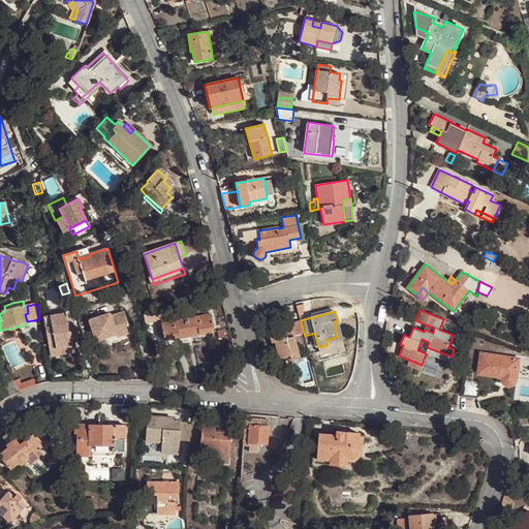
[(53,327),(45,329),(50,350),(74,346),(71,332),(69,333),(66,313),(51,315),(53,327)]
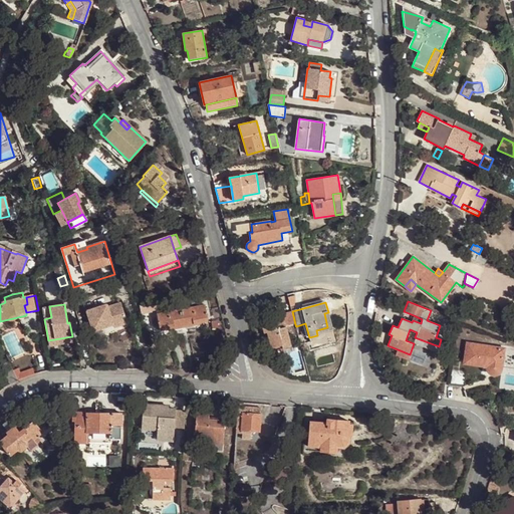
[(107,305),(88,312),(94,331),(114,325),(114,327),(129,323),(121,304),(114,306),(115,308),(108,310),(108,308),(107,305)]
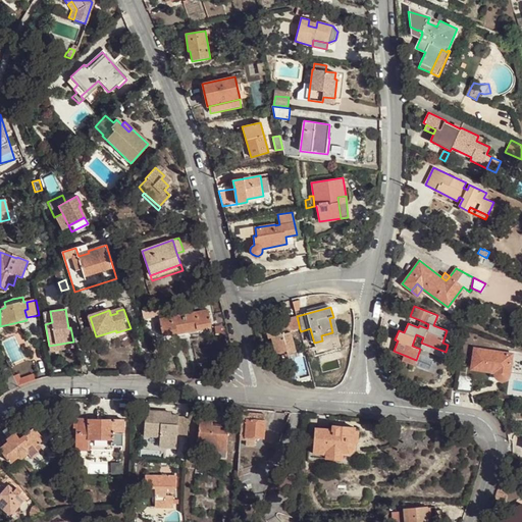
[(212,326),(209,310),(159,320),(163,335),(176,333),(177,335),(197,331),(197,329),(212,326)]
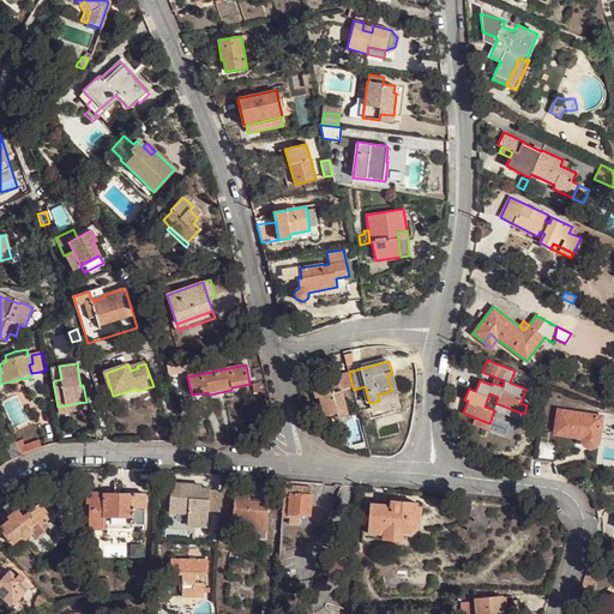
[(50,368),(53,381),(61,379),(59,366),(50,368)]
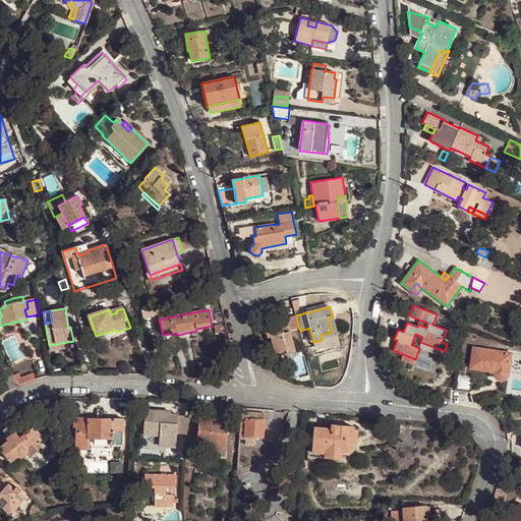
[(295,351),(290,331),(287,317),(286,315),(279,317),(279,319),(275,320),(276,327),(266,330),(268,339),(271,338),(275,354),(286,351),(287,354),(295,351)]
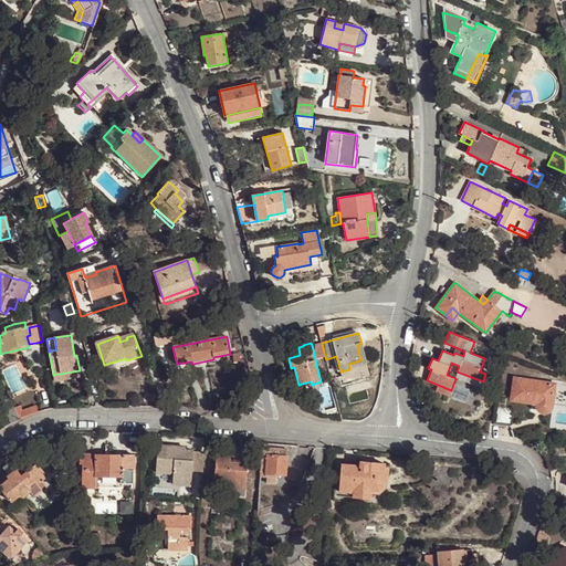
[(325,357),(322,343),(312,345),(315,359),(325,357)]
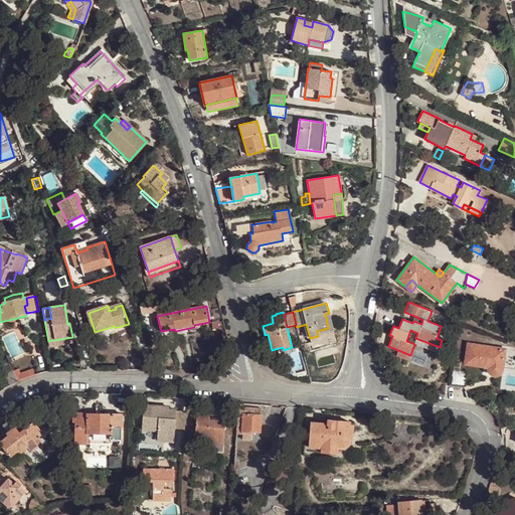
[(334,331),(329,313),(325,314),(328,328),(317,331),(318,336),(310,338),(312,344),(332,338),(330,332),(334,331)]
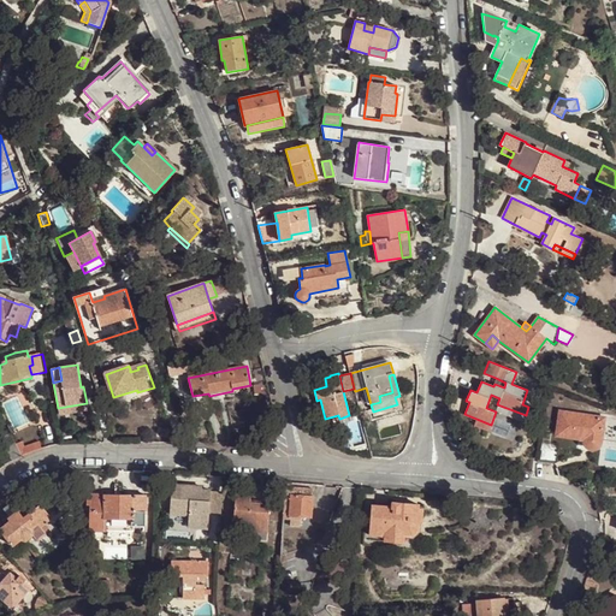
[(265,392),(262,383),(254,385),(255,394),(265,392)]
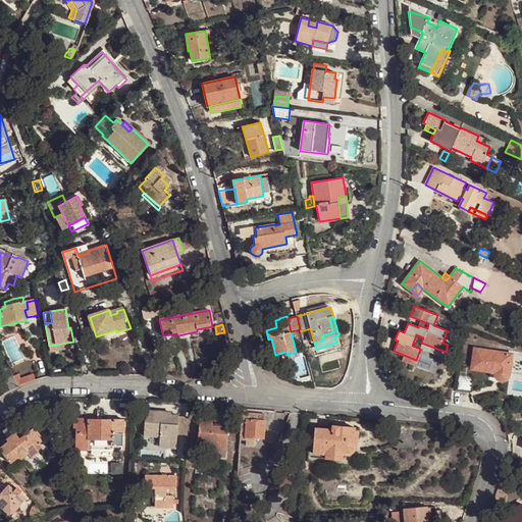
[(73,342),(49,346),(50,352),(74,348),(73,342)]
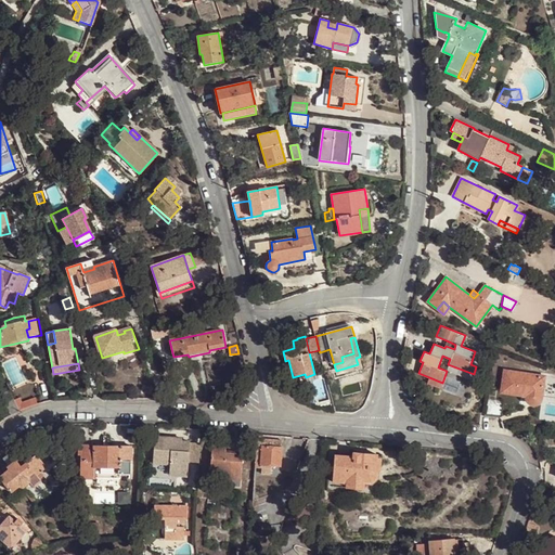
[(541,398),(544,376),(504,370),(501,389),(501,392),(526,396),(541,398)]
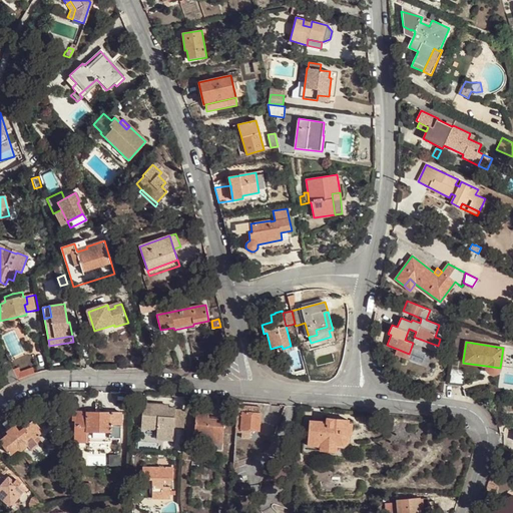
[(395,354),(407,358),(409,354),(397,349),(395,354)]
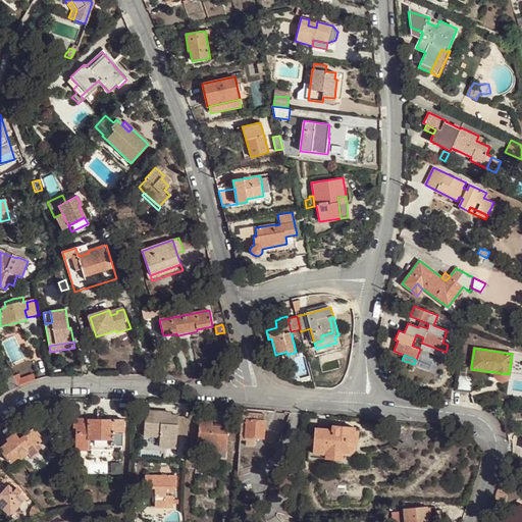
[(494,376),(494,372),(471,369),(471,366),(467,365),(465,375),(484,378),(484,374),(494,376)]
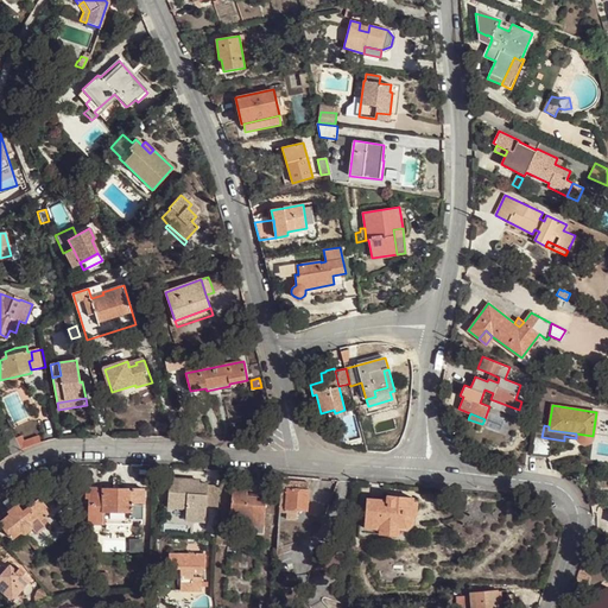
[(11,428),(1,434),(13,456),(21,451),(16,438),(11,428)]
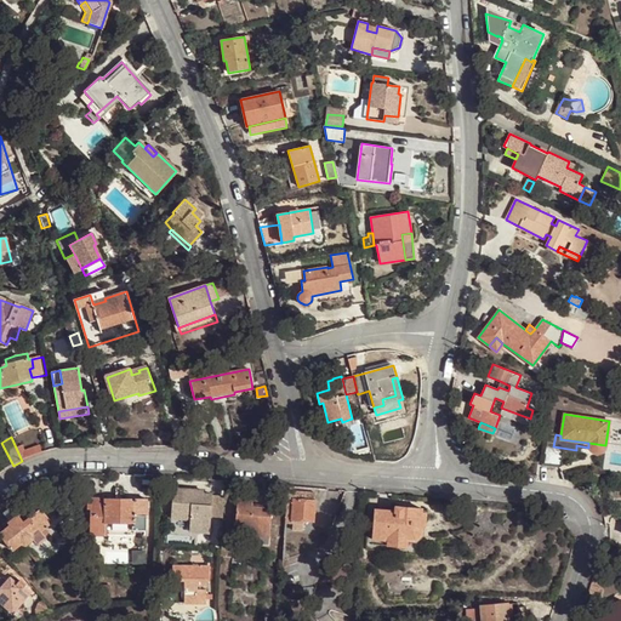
[(22,445),(16,448),(22,461),(33,456),(43,453),(40,446),(24,451),(22,445)]
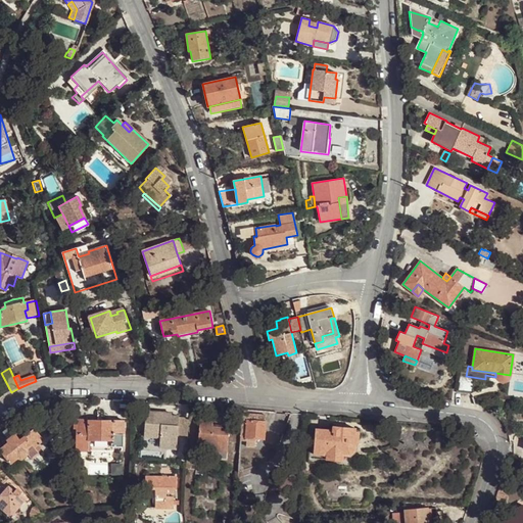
[(522,418),(522,409),(513,408),(512,417),(522,418)]
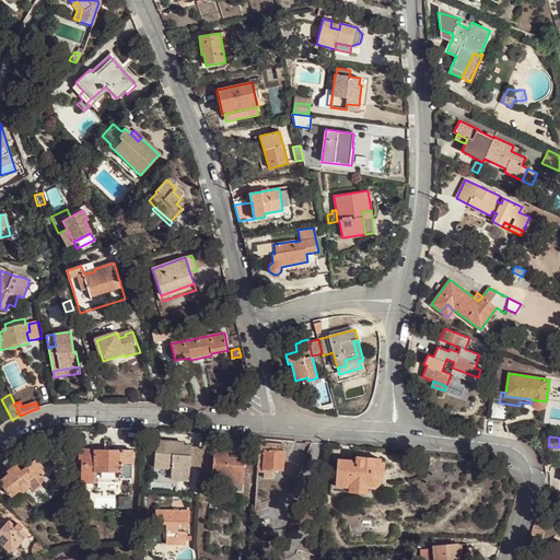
[(184,443),(156,441),(154,467),(172,468),(171,480),(189,481),(190,467),(201,467),(202,448),(193,447),(193,446),(184,445),(184,443)]
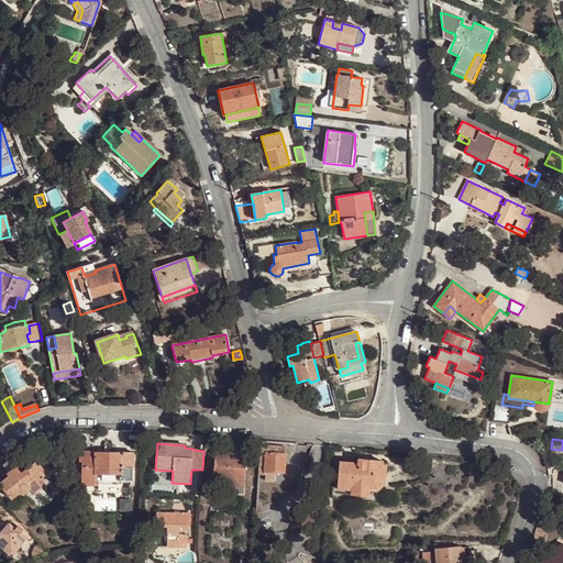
[(230,450),(216,449),(213,476),(219,476),(234,477),(232,494),(244,495),(246,463),(229,462),(230,450)]
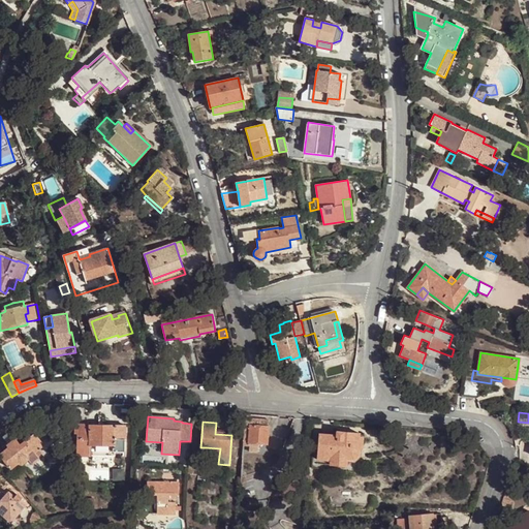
[(125,426),(74,425),(74,434),(76,434),(76,456),(92,457),(92,453),(125,453),(125,426)]
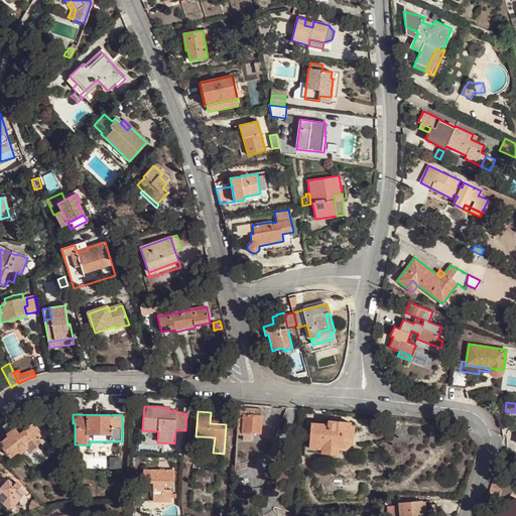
[(260,417),(239,415),(237,435),(243,436),(243,441),(251,442),(252,434),(260,434),(261,417),(260,417)]
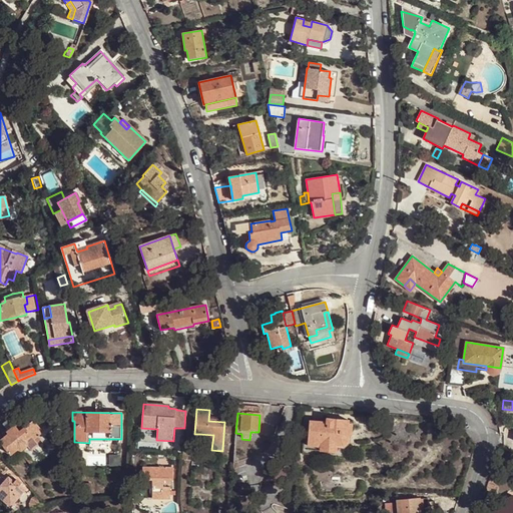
[(3,424),(9,432),(15,427),(10,419),(3,424)]
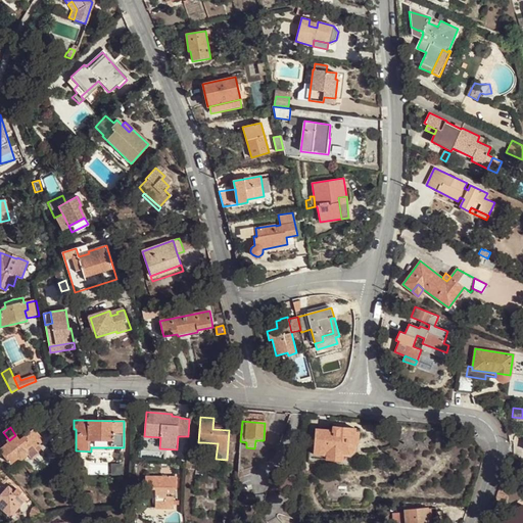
[(316,430),(315,455),(327,456),(327,459),(343,460),(343,454),(349,455),(353,449),(354,443),(358,443),(359,432),(354,432),(355,428),(333,427),(332,431),(316,430)]
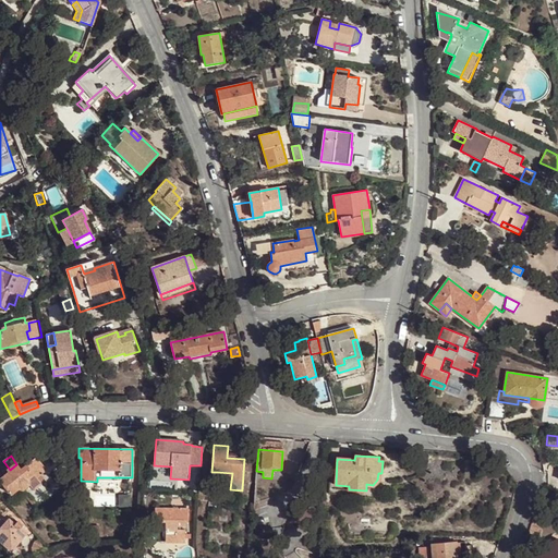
[(0,480),(12,495),(20,489),(23,490),(29,485),(33,488),(35,490),(43,485),(40,483),(46,477),(43,474),(46,471),(44,468),(45,466),(37,458),(27,465),(16,464),(10,470),(9,470),(10,473),(0,480)]
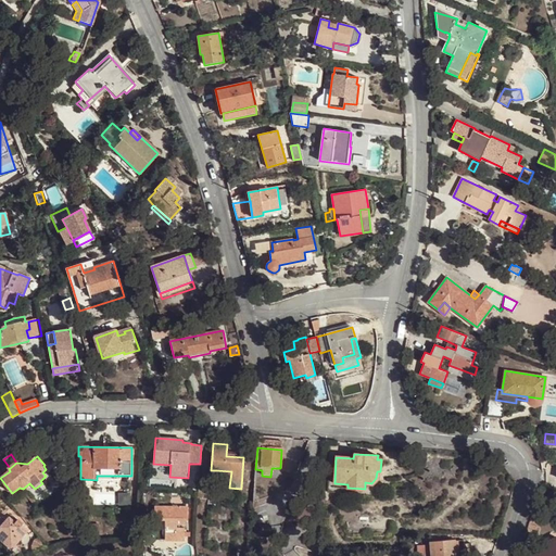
[(231,471),(216,470),(214,487),(229,488),(231,471)]
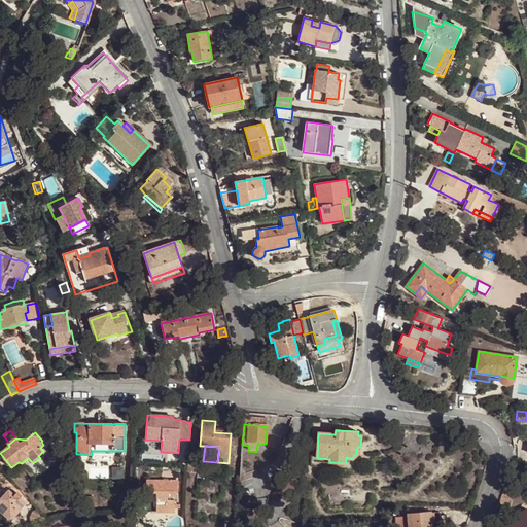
[(178,481),(146,481),(146,493),(156,493),(156,513),(175,513),(175,510),(175,504),(175,501),(168,501),(168,493),(178,494),(178,481)]
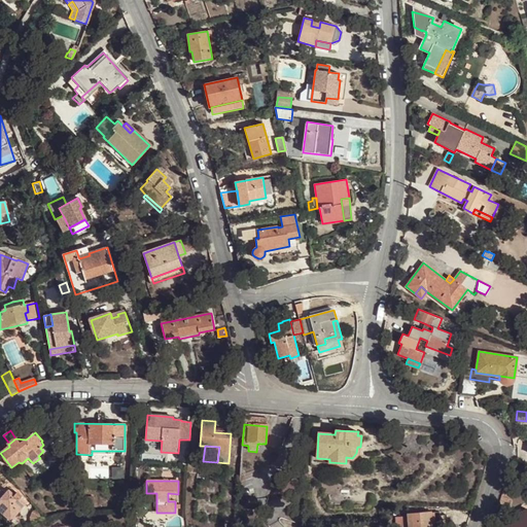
[(0,511),(11,520),(27,502),(22,497),(22,496),(15,491),(13,494),(6,493),(0,499),(1,501),(0,501),(0,511)]
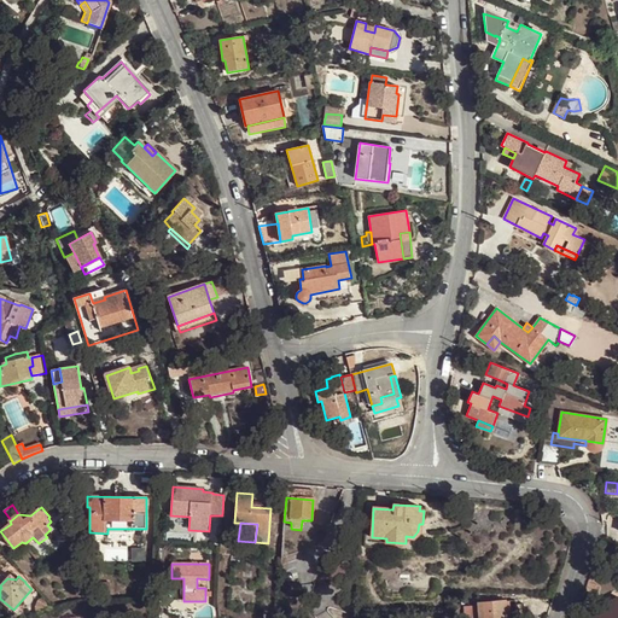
[(617,617),(617,596),(605,604),(608,608),(590,617),(617,617)]
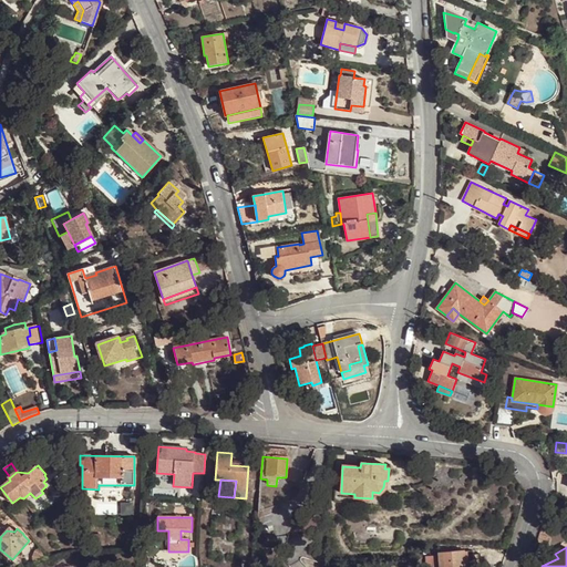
[(439,557),(426,558),(426,566),(465,566),(465,565),(464,553),(464,552),(439,554),(439,557)]
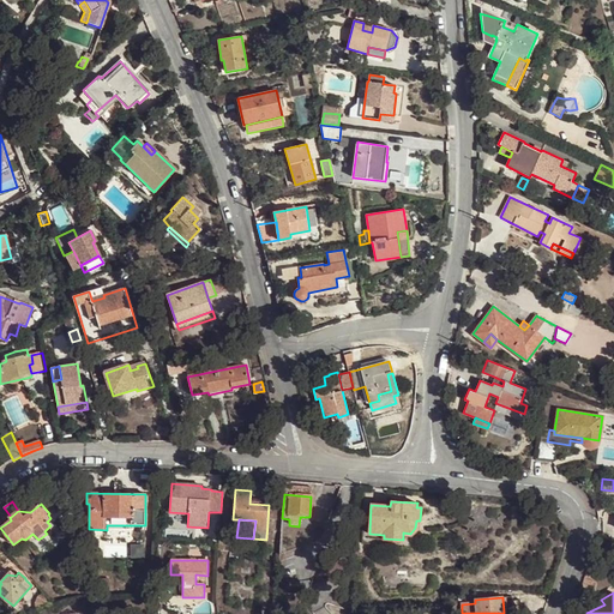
[(512,597),(503,599),(504,612),(513,611),(512,597)]
